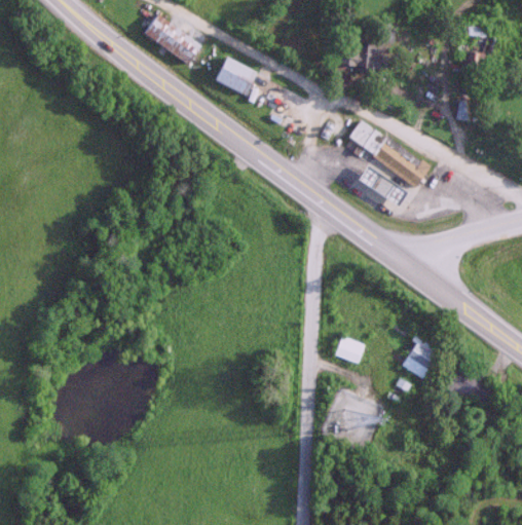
[(202,43),(156,14),(144,35),(190,64),(202,43)]
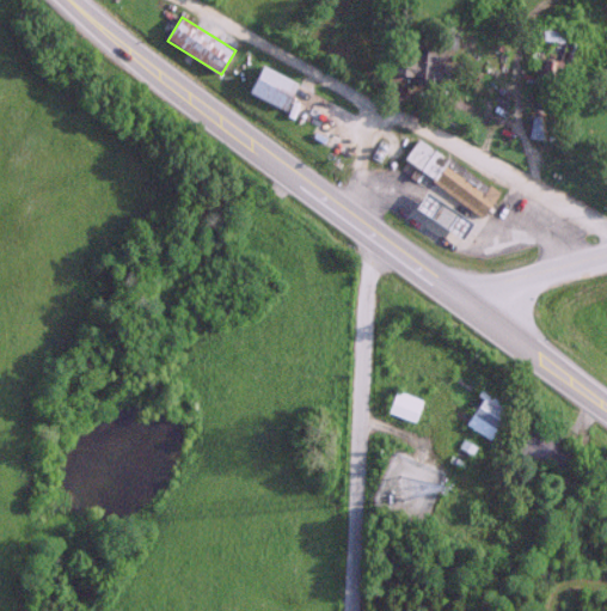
[(566,43),(568,31),(543,28),(535,81),(569,86),(574,43),(566,43)]
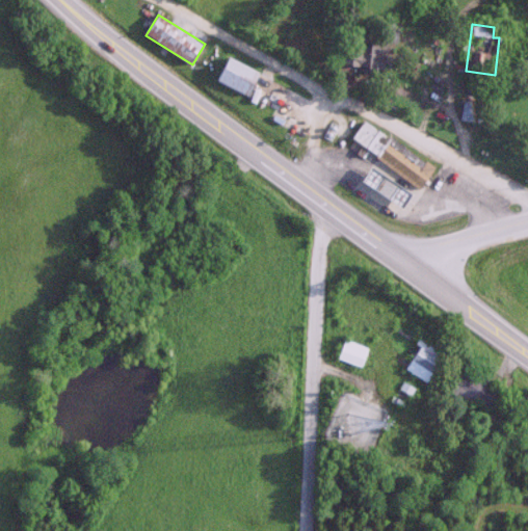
[(341,69),(387,69),(387,38),(341,40),(341,69)]
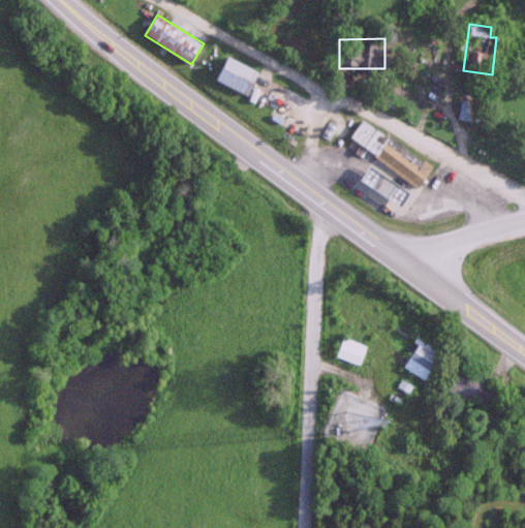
[(216,81),(247,95),(258,71),(227,57),(216,81)]
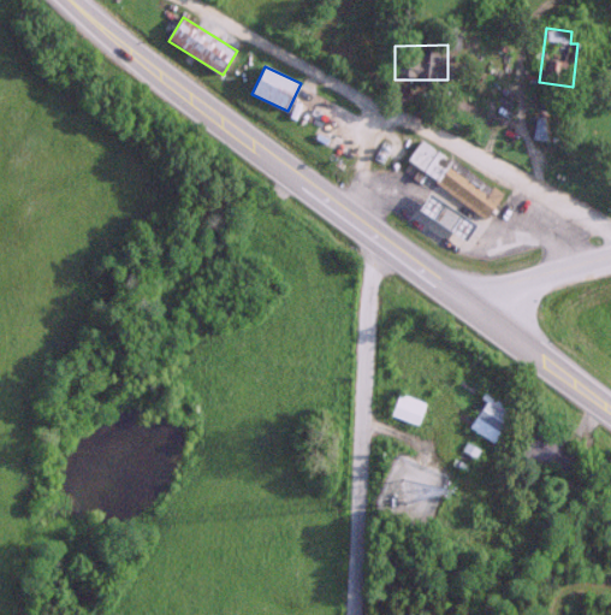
[(429,403),(402,392),(392,417),(420,427),(429,403)]
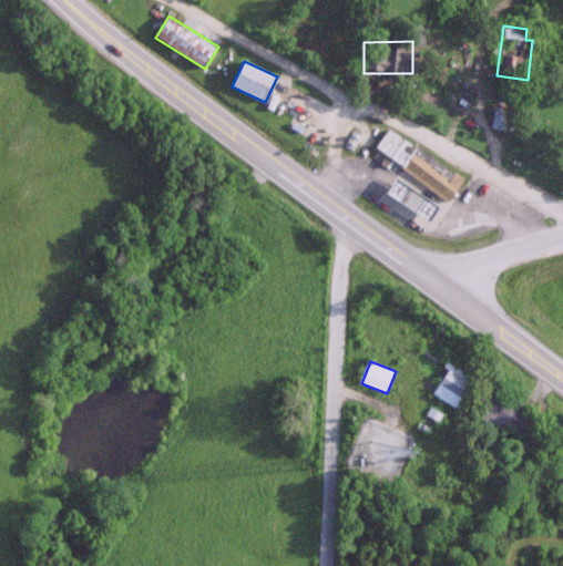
[(457,408),(477,379),(452,362),(432,392),(457,408)]
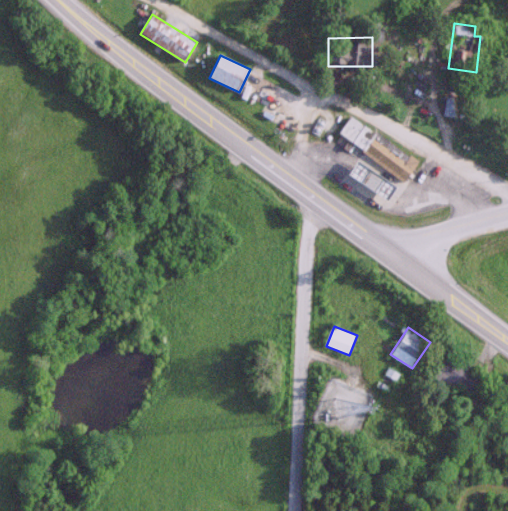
[(435,377),(471,396),(482,375),(446,356),(435,377)]
